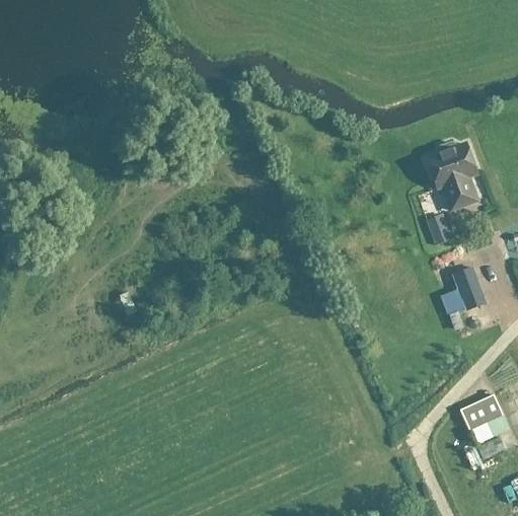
[(476,173),(465,143),(455,146),(454,143),(450,141),(439,146),(438,149),(439,153),(425,158),(437,189),(442,187),(450,210),(476,200),(470,183),(468,183),(466,177),(476,173)]
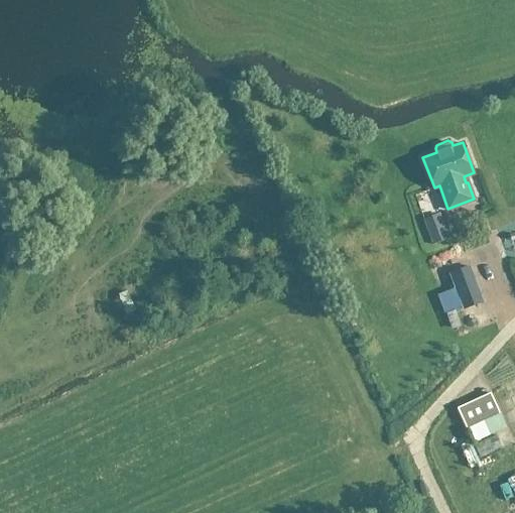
[(470,265),(449,272),(463,308),(483,300),(470,265)]
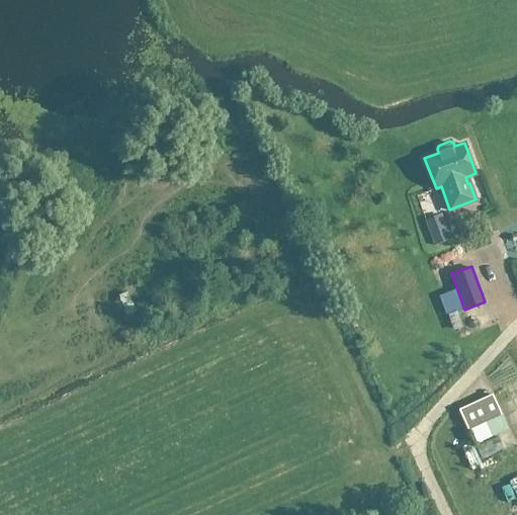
[(134,282),(124,286),(132,307),(141,304),(134,282)]
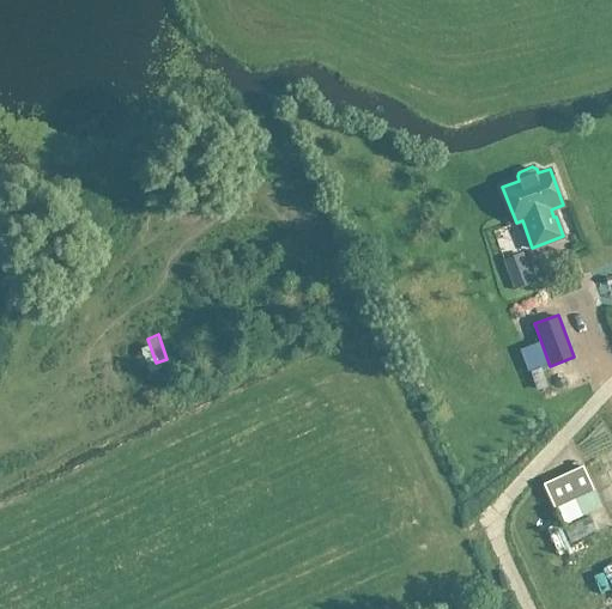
[(582,466),(543,483),(553,507),(593,489),(582,466)]
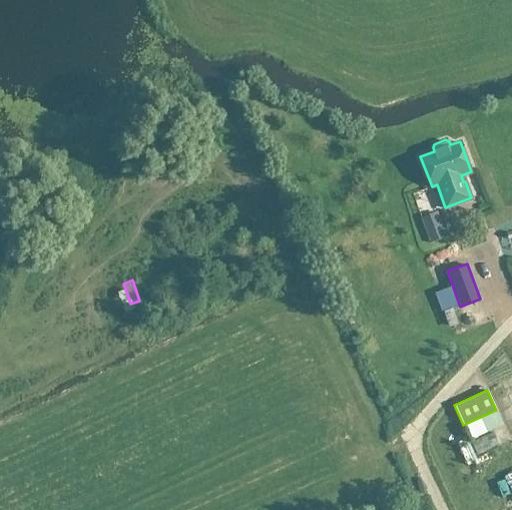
[(418,509),(413,497),(382,509),(418,509)]
